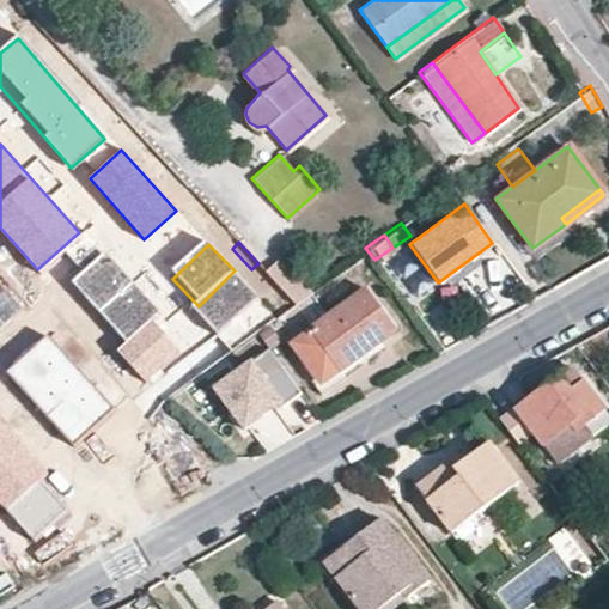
[(132,279),(108,251),(69,285),(95,312),(132,279)]
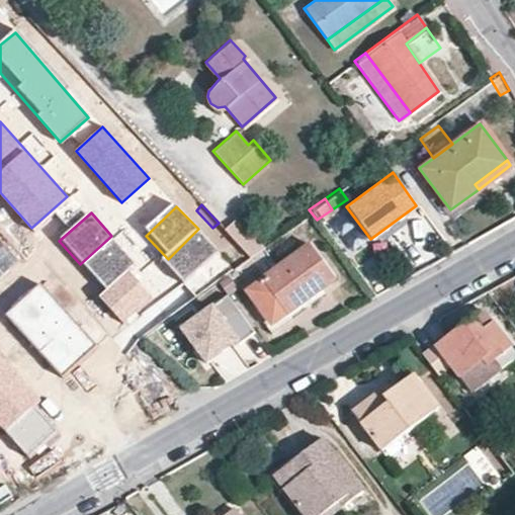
[(240,246),(252,235),(234,216),(222,227),(240,246)]
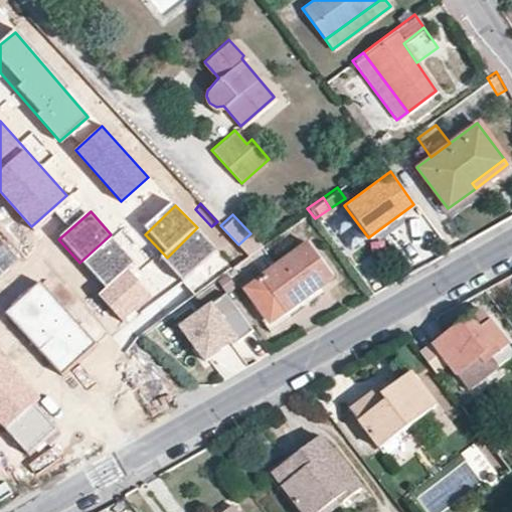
[(219,250),(197,227),(167,258),(189,280),(219,250)]
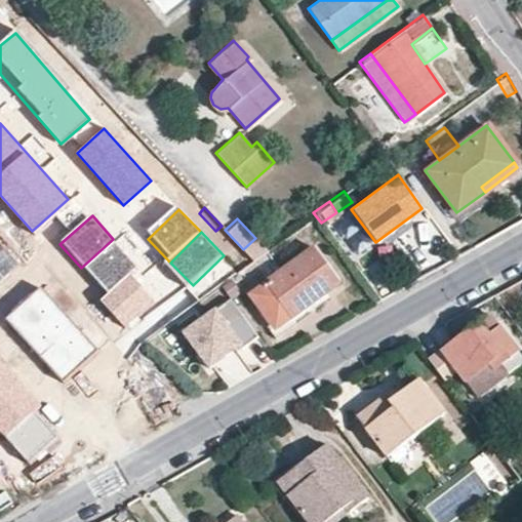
[(243,249),(250,257),(263,247),(255,238),(243,249)]
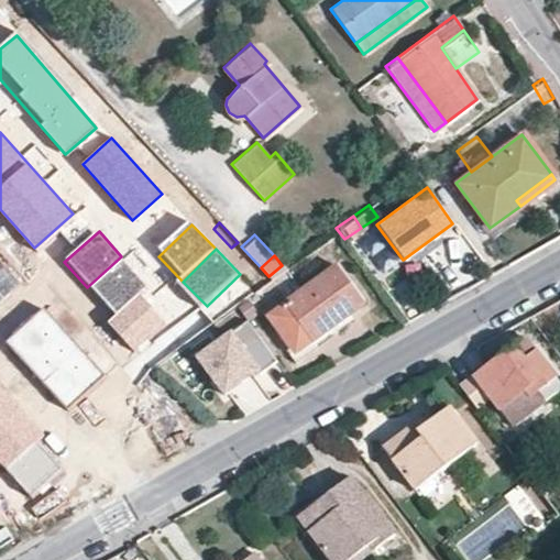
[(144,283),(121,256),(87,287),(110,314),(144,283)]
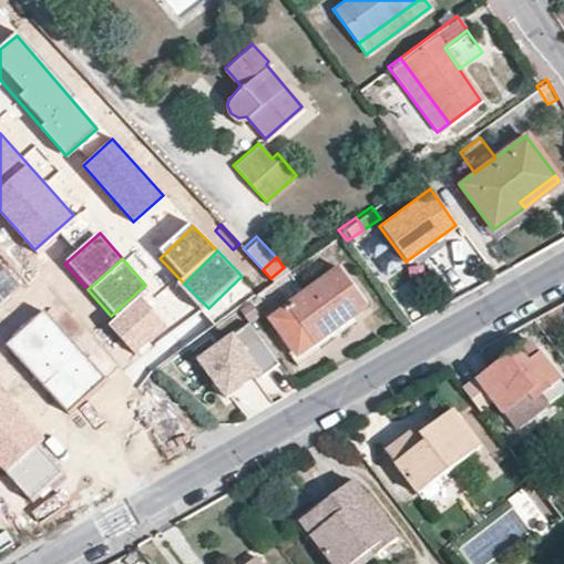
[(0,297),(17,283),(0,264),(0,297)]
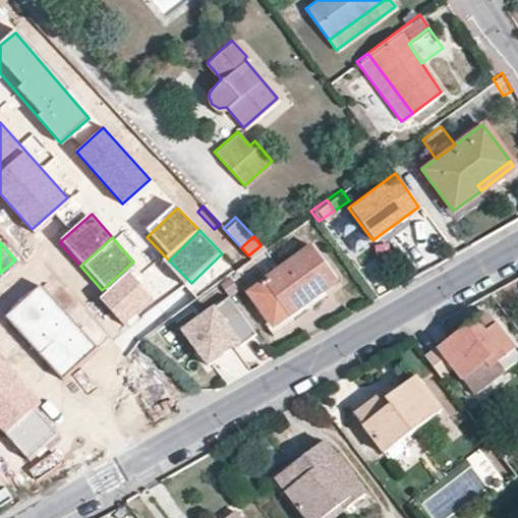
[(308,244),(262,281),(287,315),(335,280),(308,244)]
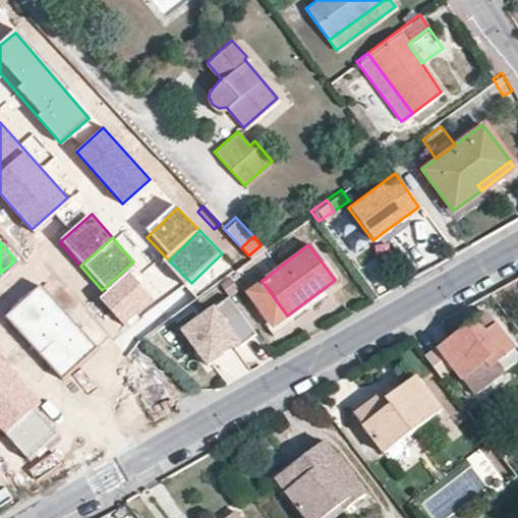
[(151,296),(128,271),(100,295),(122,321),(151,296)]
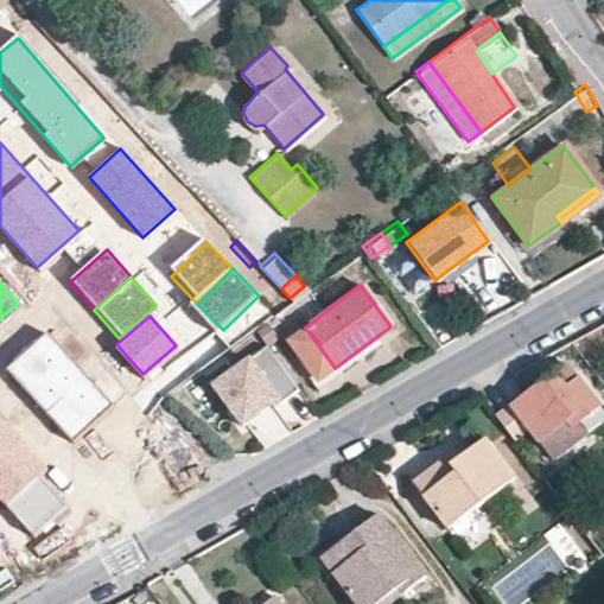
[(335,368),(305,328),(285,342),(316,383),(335,368)]
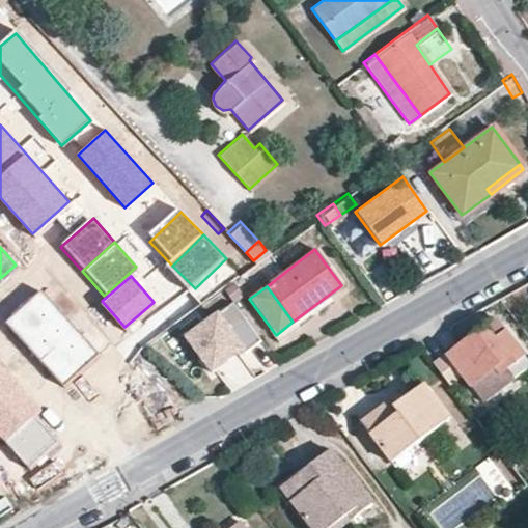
[(39,288),(4,320),(24,341),(62,383),(96,352),(39,288)]
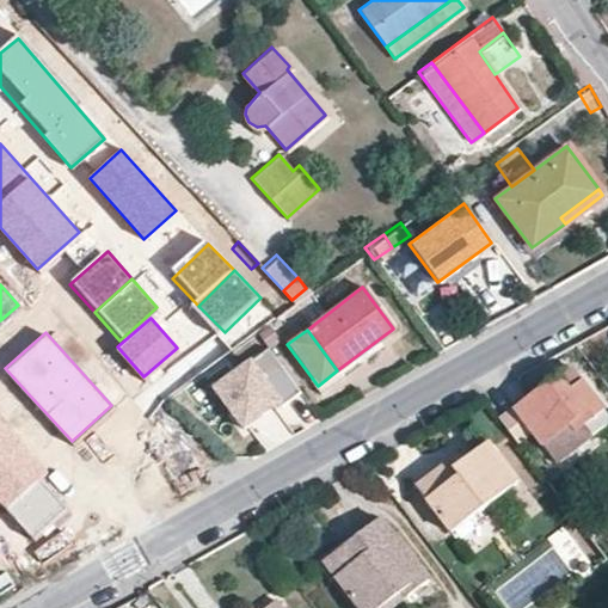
[(281,404),(299,391),(266,347),(213,387),(243,428),(280,400),(281,404)]
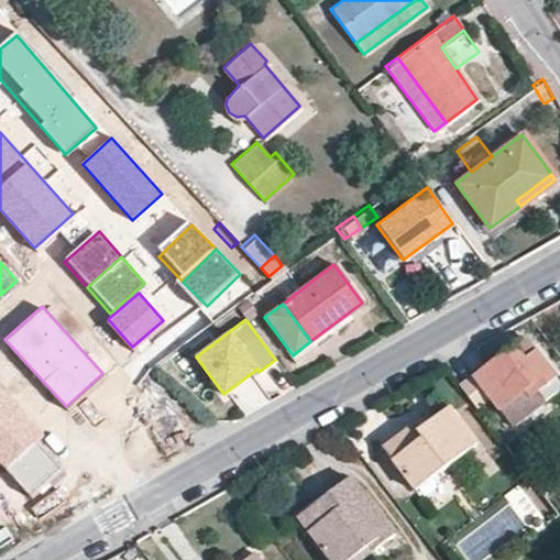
[(458,383),(474,405),(487,395),(496,408),(507,401),(523,388),(528,395),(536,388),(544,398),(559,385),(559,383),(522,333),(458,383)]
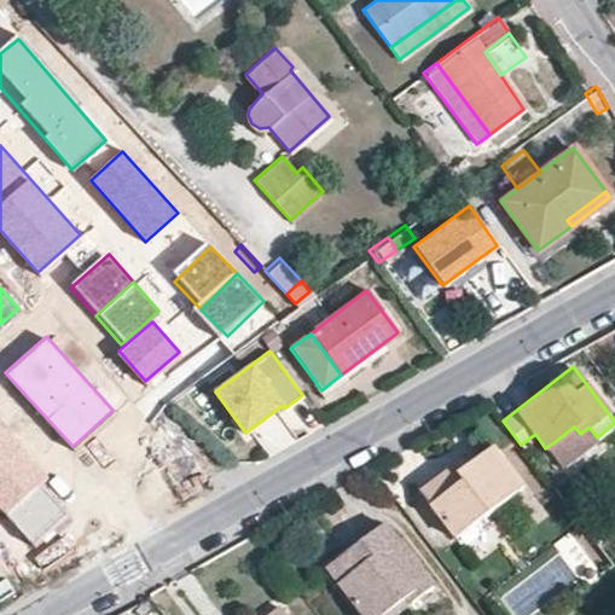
[(46,474),(0,422),(0,506),(33,544),(67,512),(38,481),(46,474)]
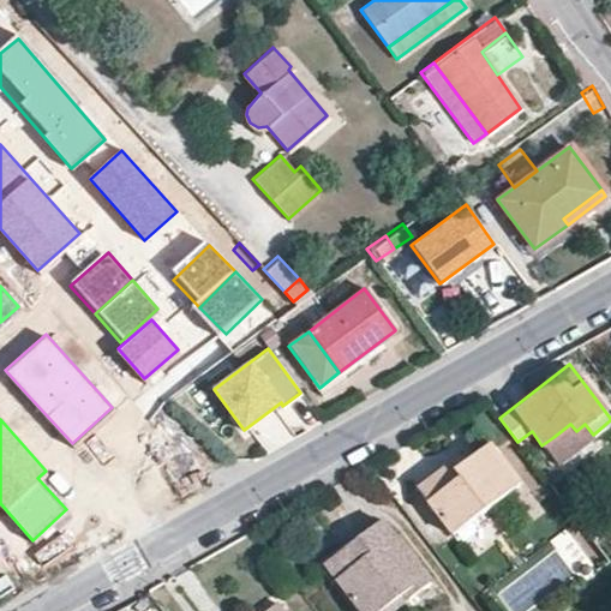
[(567,454),(593,435),(585,424),(576,431),(570,424),(553,437),(567,454)]
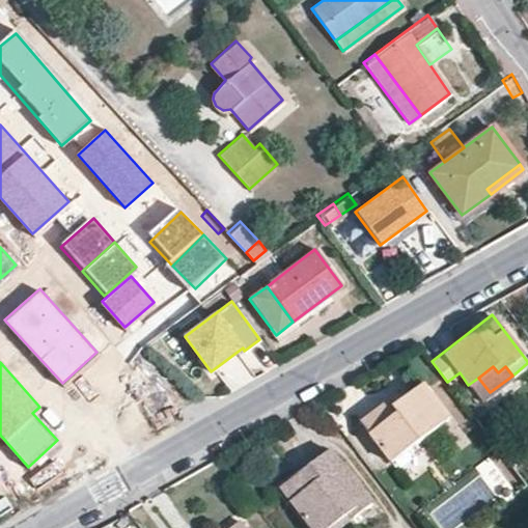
[(389,399),(361,421),(390,460),(448,415),(421,380),(392,404),(389,399)]
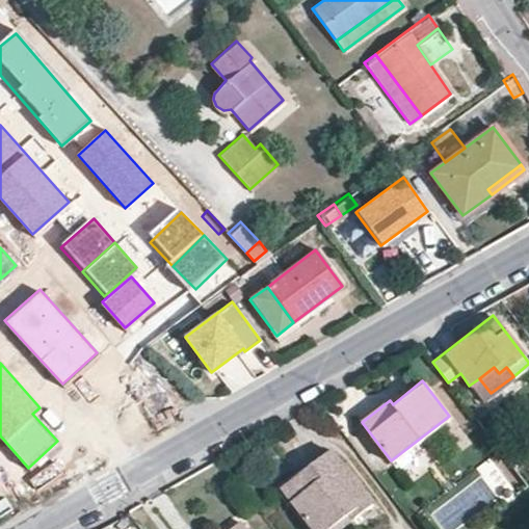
[(308,486),(289,500),(311,528),(326,528),(346,513),(352,520),(372,504),(329,449),(297,473),(308,486)]
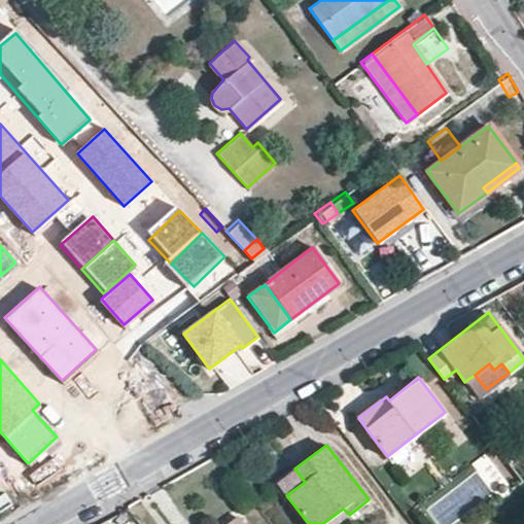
[(277,483),(286,495),(305,482),(294,468),(277,483)]
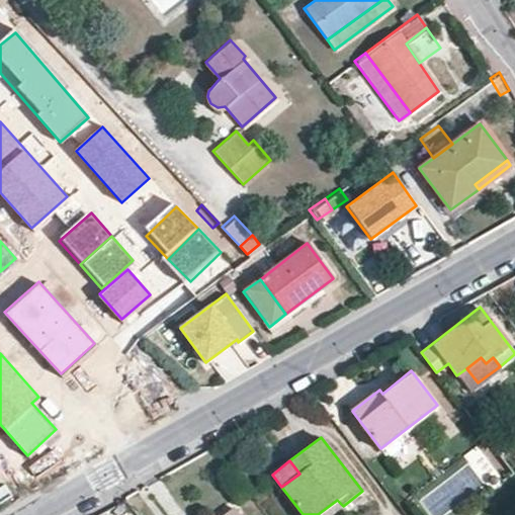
[(337,500),(318,514),(331,514),(343,506),(337,500)]
